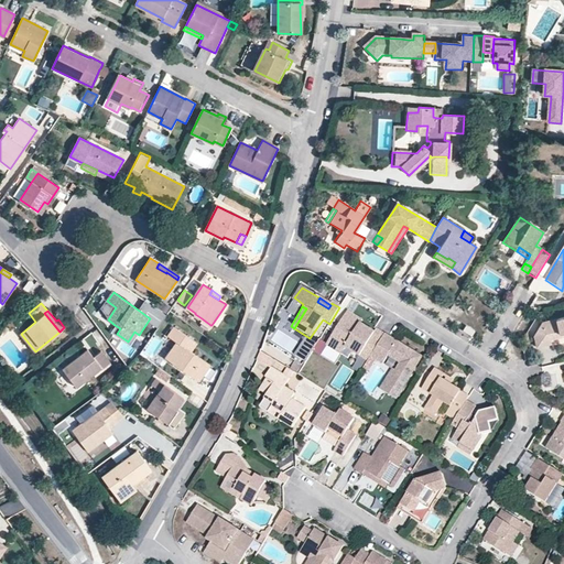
[(346,315),(361,325),(364,321),(348,312),(346,315)]
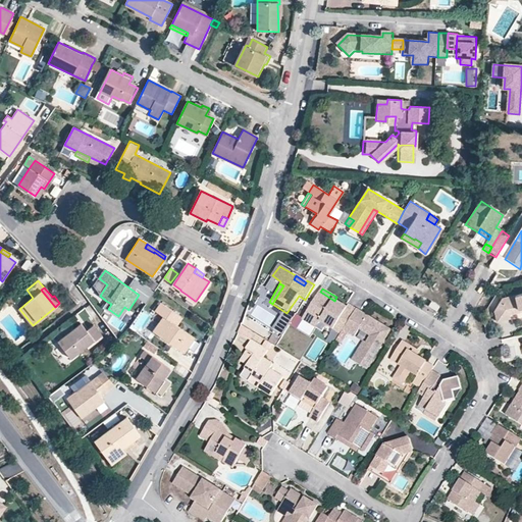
[(143,295),(148,299),(151,294),(146,290),(143,295)]
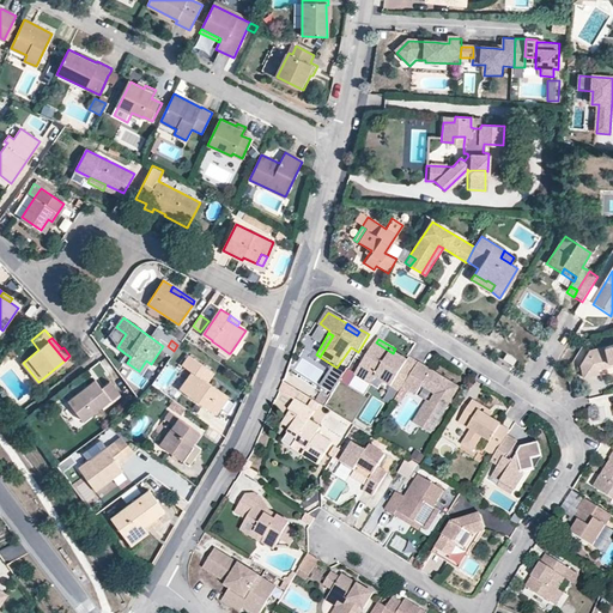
[(404,388),(418,364),(410,358),(407,362),(393,353),(376,343),(359,369),(375,378),(400,393),(404,388)]
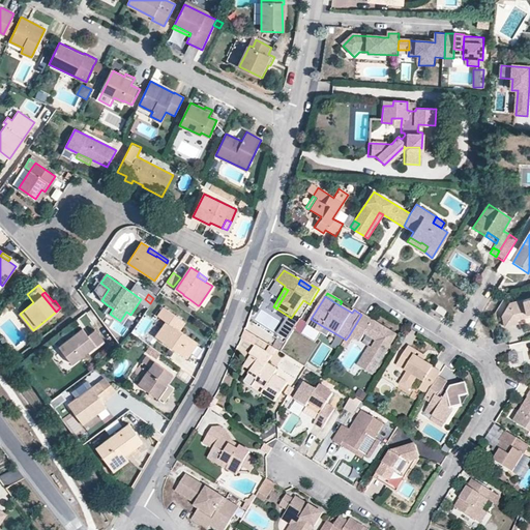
[(529,298),(511,302),(504,315),(507,325),(521,322),(520,319),(529,316),(529,298)]
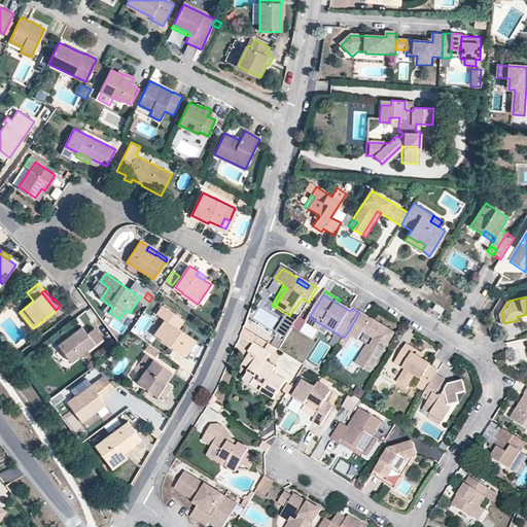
[(198,304),(197,304),(188,297),(183,305),(192,311),(198,304)]
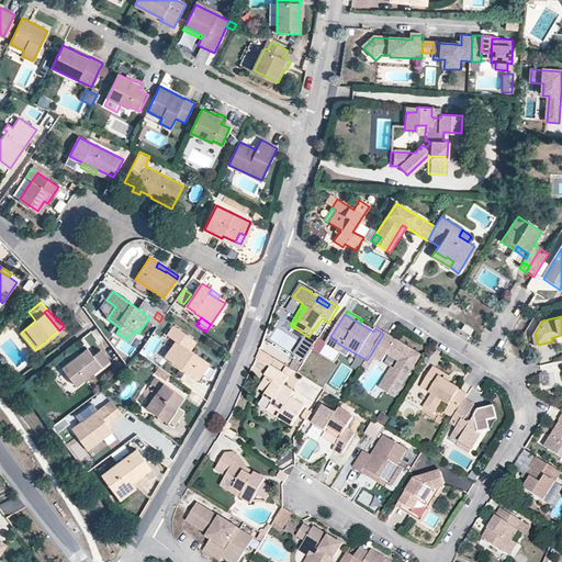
[(474,329),(465,324),(463,328),(471,334),(474,329)]
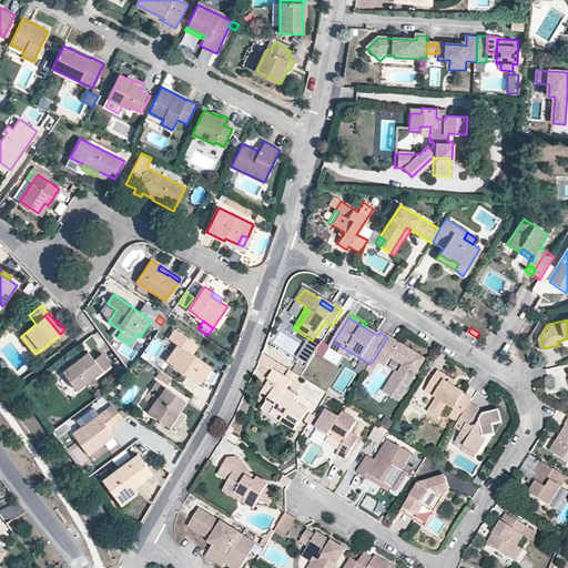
[(166,361),(200,384),(211,367),(193,355),(199,346),(174,330),(169,337),(178,345),(166,361)]
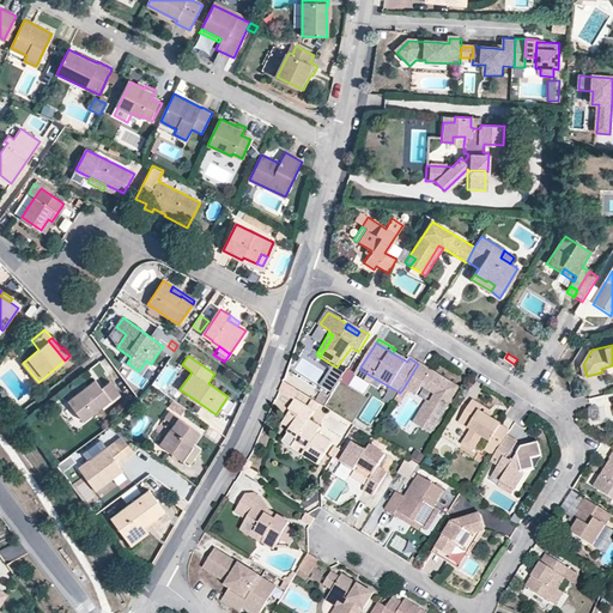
[(146,360),(139,371),(143,374),(151,364),(146,360)]
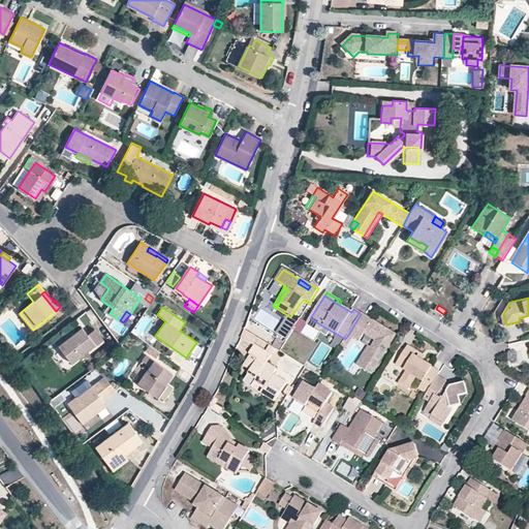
[(86,313),(79,319),(86,328),(93,321),(86,313)]
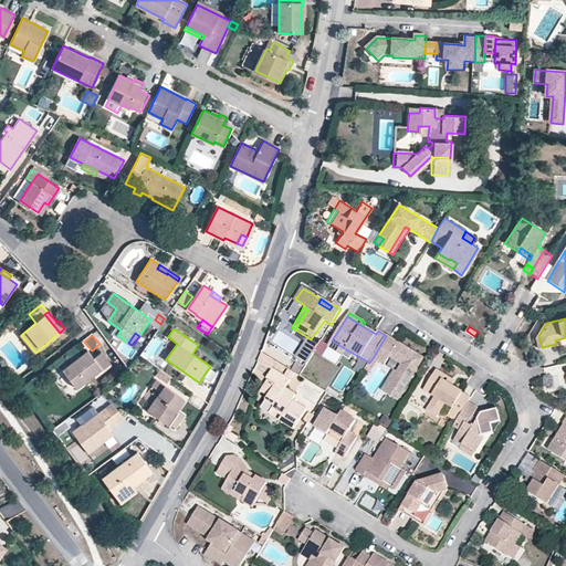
[(153,362),(165,343),(155,336),(143,355),(153,362)]
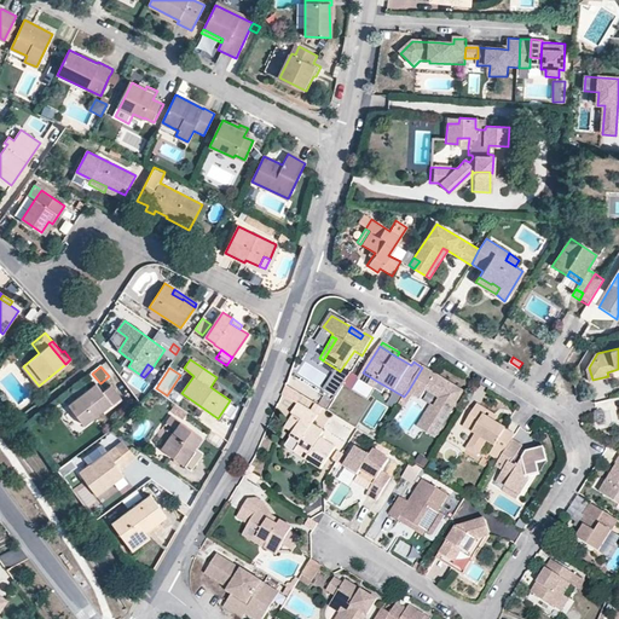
[(463,393),(422,368),(408,392),(412,395),(421,400),(427,392),(440,400),(434,409),(422,429),(435,438),(463,393)]
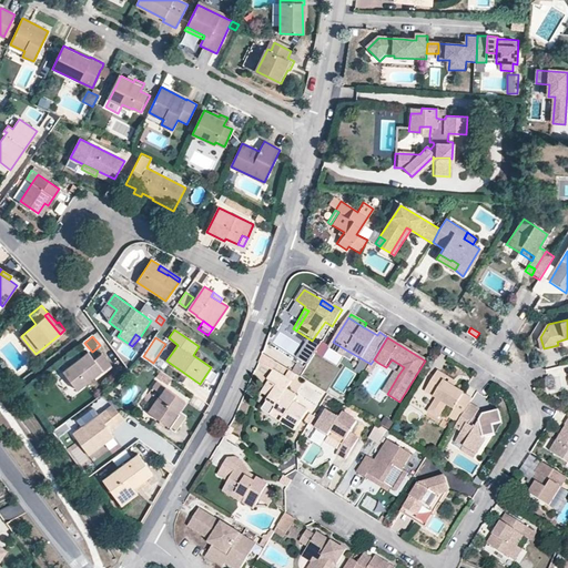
[(345,355),(347,351),(333,342),(331,346),(345,355)]
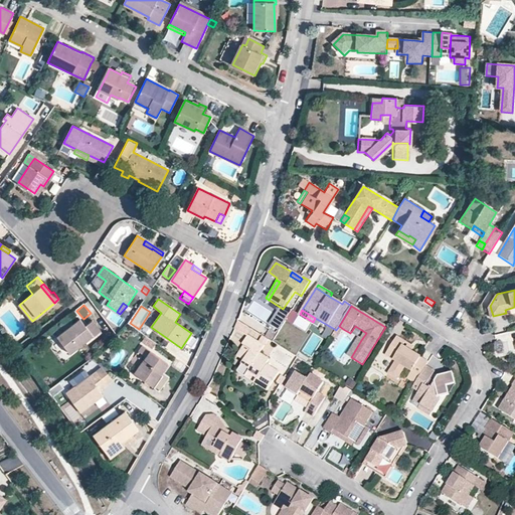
[(279,332),(290,315),(283,311),(273,328),(279,332)]
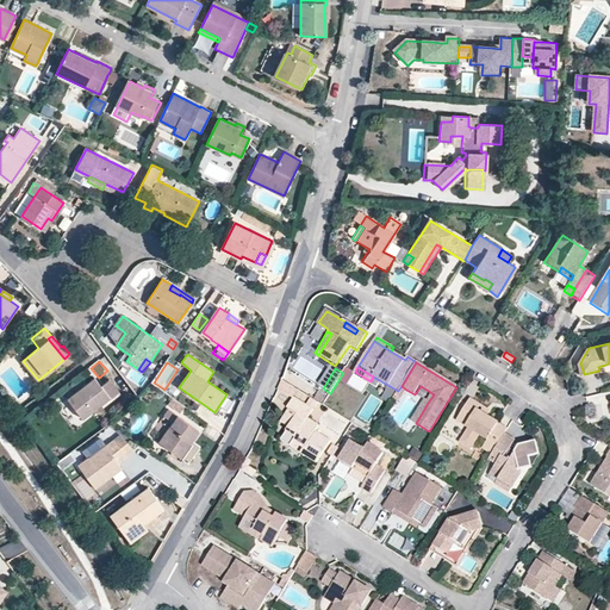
[(341,381),(348,386),(355,374),(349,371),(341,381)]
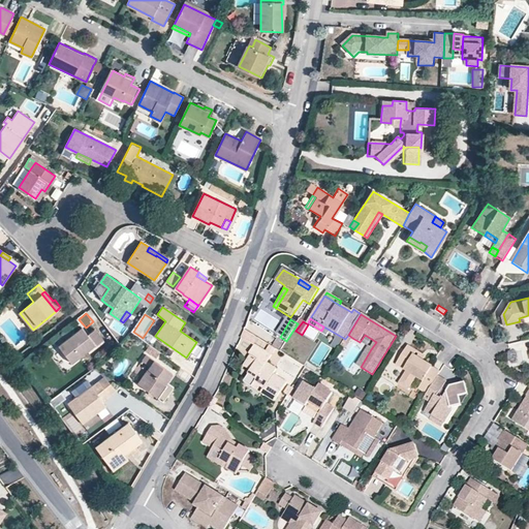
[(315,343),(320,335),(309,327),(303,336),(315,343)]
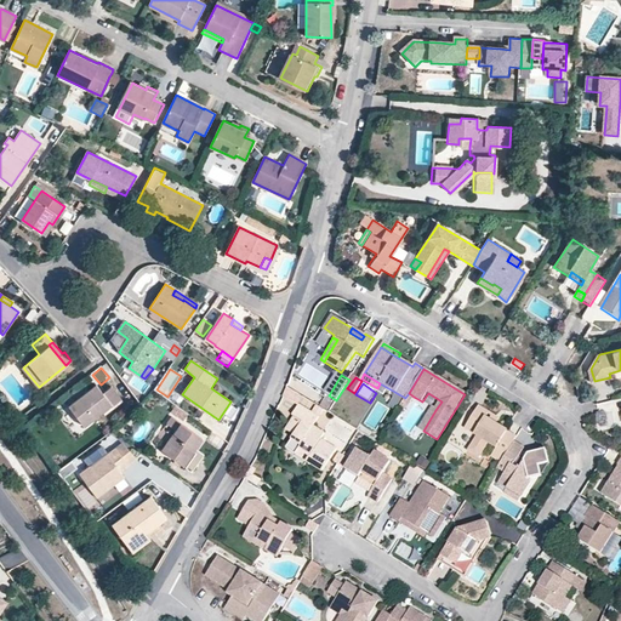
[(121,399),(112,387),(103,393),(97,385),(69,405),(85,427),(121,399)]
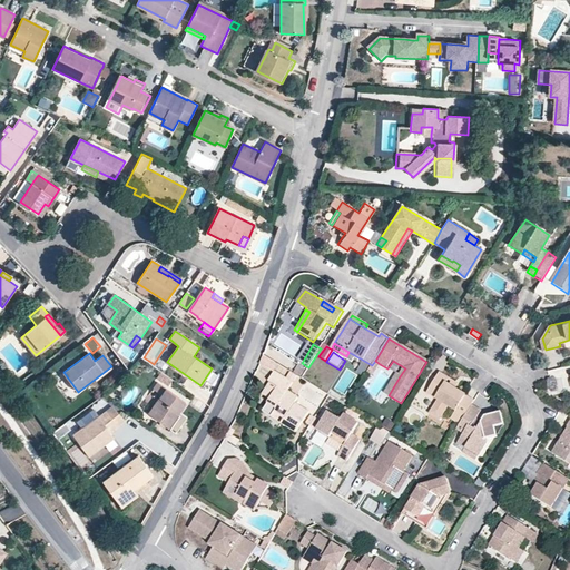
[(168,385),(172,380),(160,371),(156,377),(168,385)]
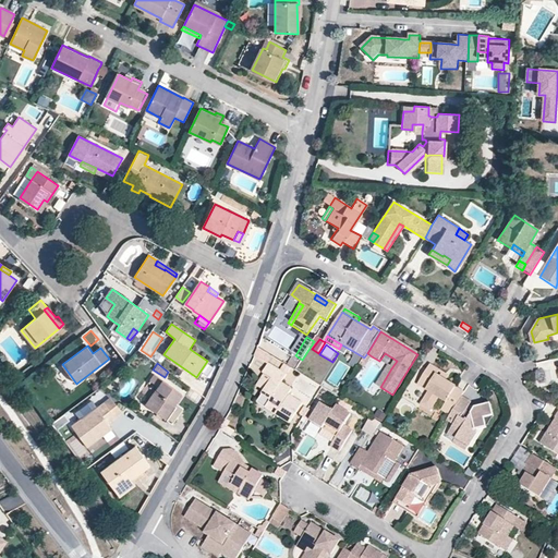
[(263,373),(273,379),(276,381),(274,385),(270,383),(262,378),(257,386),(264,390),(257,402),(271,402),(280,408),(276,414),(290,423),(301,404),(288,396),(292,389),(280,383),(286,374),(279,370),(269,363),(263,373)]
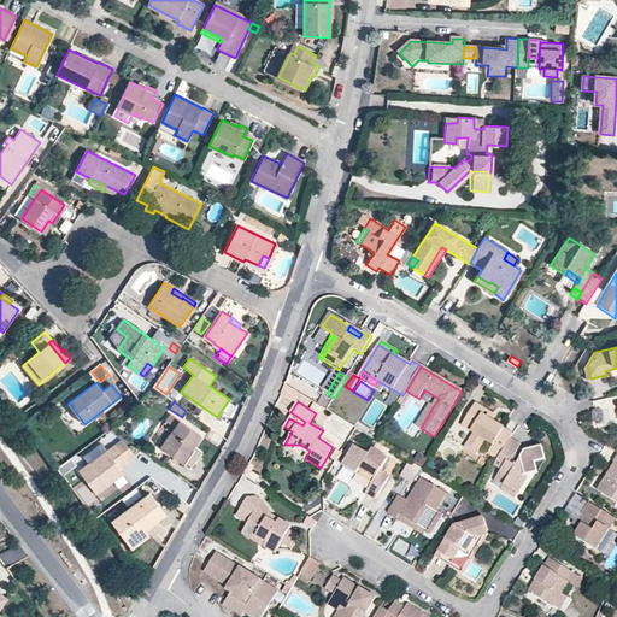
[(316,413),(321,406),(313,403),(309,409),(316,413)]
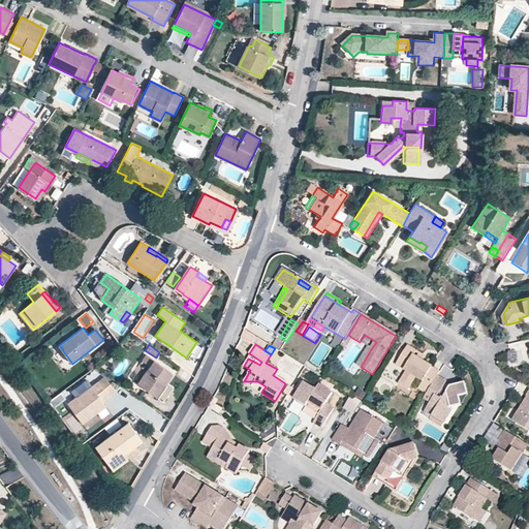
[(441,372),(423,362),(414,355),(416,351),(407,346),(396,366),(406,372),(399,384),(409,391),(416,378),(424,383),(432,387),(438,377),(441,372)]
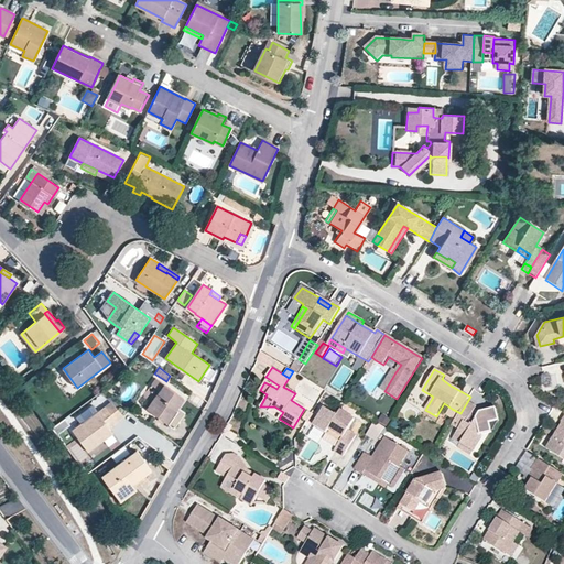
[(384,391),(396,372),(392,370),(380,389),(384,391)]
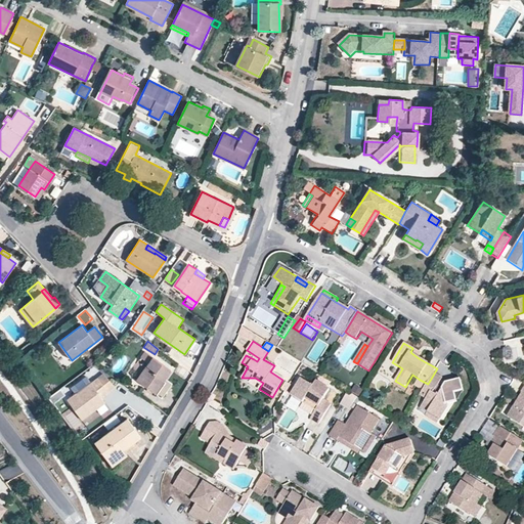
[(410,352),(419,358),(422,353),(412,348),(410,352)]
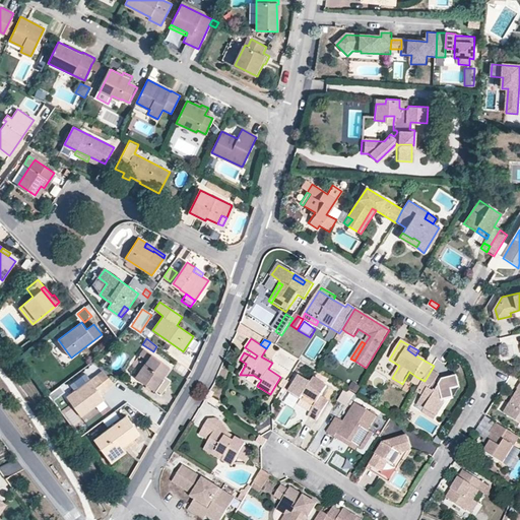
[(64,365),(71,360),(62,347),(55,352),(64,365)]
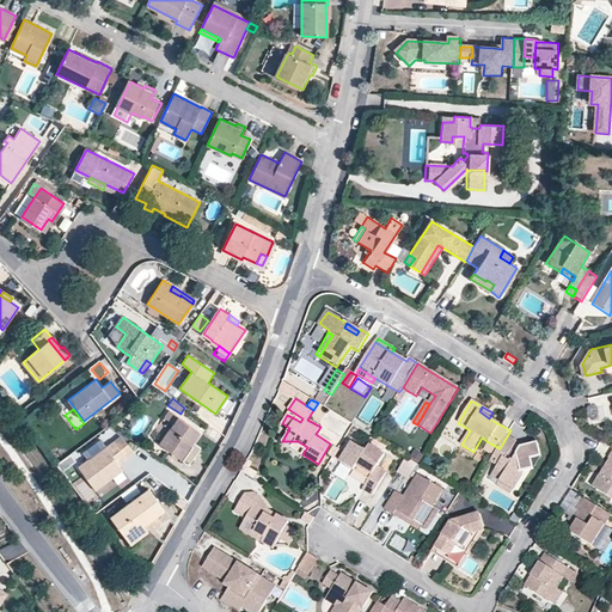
[(159,444),(189,465),(199,450),(191,445),(200,433),(170,411),(165,418),(173,424),(159,444)]
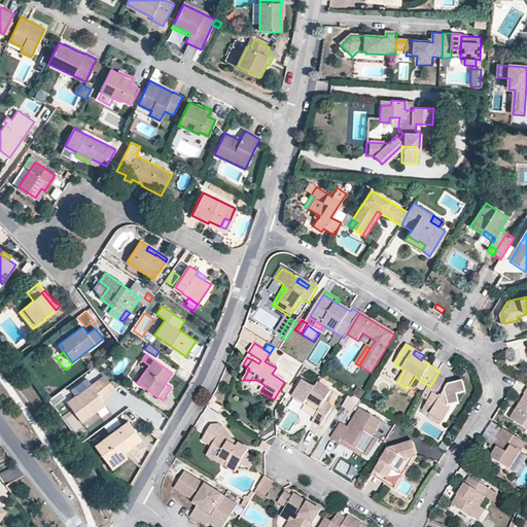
[(102,400),(115,390),(105,376),(91,385),(76,396),(68,402),(82,422),(95,413),(93,410),(104,402),(102,400)]
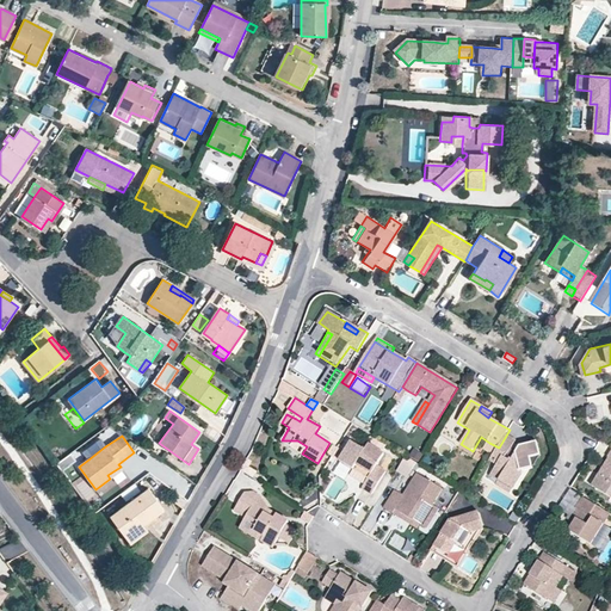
[(516,442),(506,436),(499,448),(493,456),(493,457),(501,463),(499,467),(507,471),(503,480),(516,487),(524,473),(523,470),(534,468),(532,458),(541,456),(537,442),(520,448),(514,455),(511,452),(516,442)]
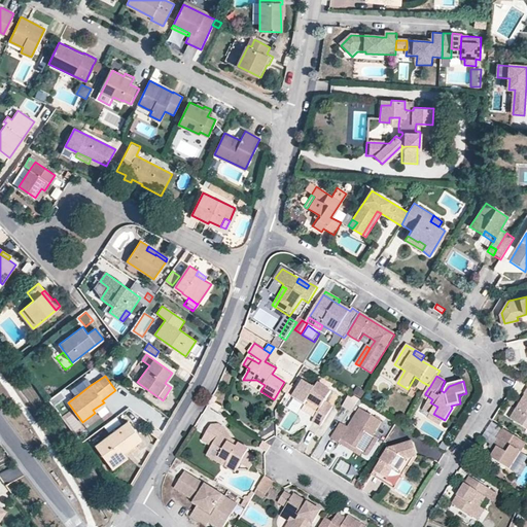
[(320,408),(318,412),(314,419),(322,424),(334,405),(326,400),(331,390),(319,382),(316,387),(306,381),(295,397),(306,403),(309,399),(320,408)]
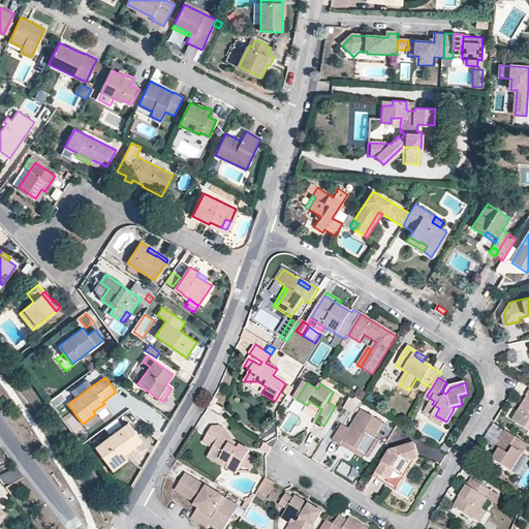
[(73,394),(76,398),(91,386),(89,383),(73,394)]
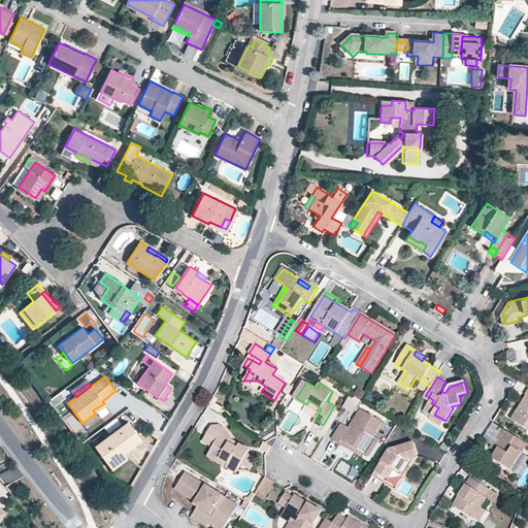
[(426,394),(431,387),(423,383),(419,390),(426,394)]
